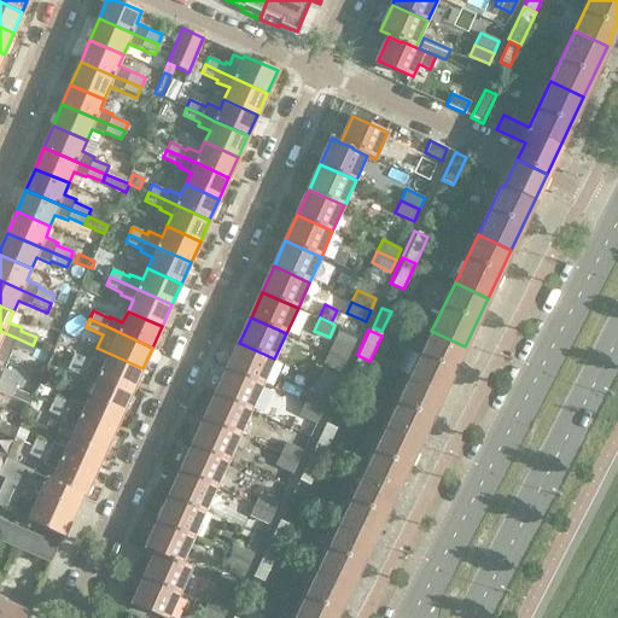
[(0,331),(0,343),(12,349),(13,347),(30,353),(33,345),(17,338),(0,331)]
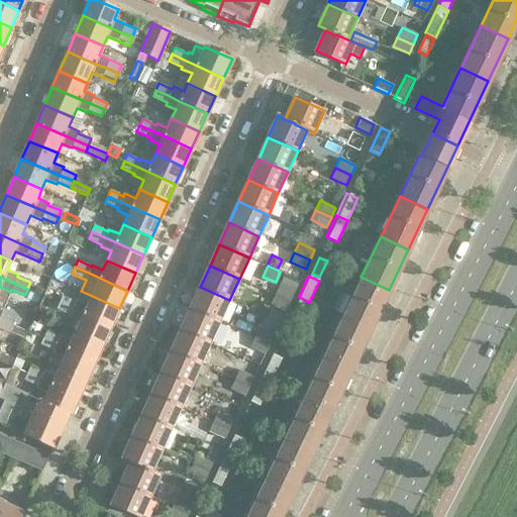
[(341,317),(370,330),(389,290),(360,277),(342,316),(341,317)]
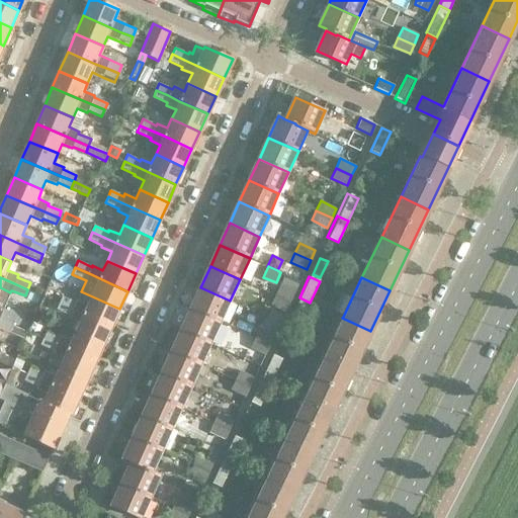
[(290,303),(295,292),(280,285),(275,295),(290,303)]
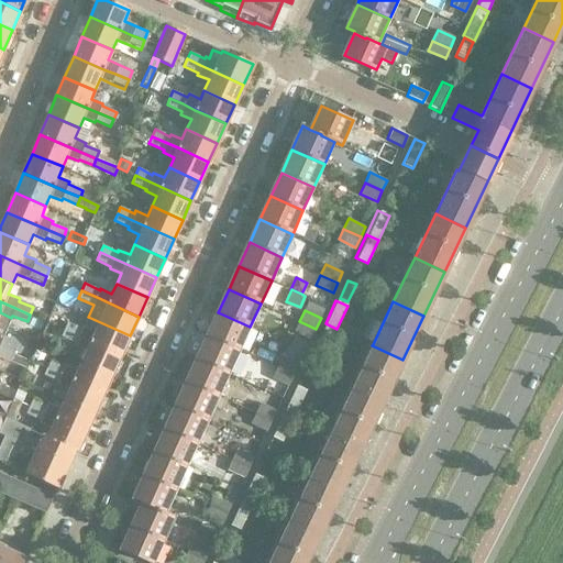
[(218,312),(207,335),(240,351),(250,327),(218,312)]
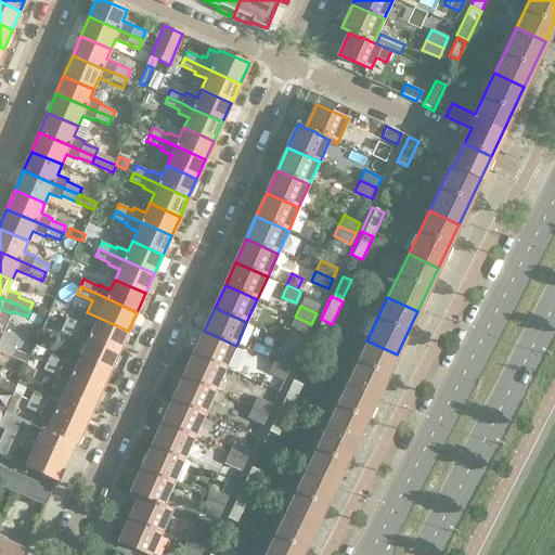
[(119,350),(128,331),(87,312),(81,324),(67,317),(63,324),(78,332),(119,350)]
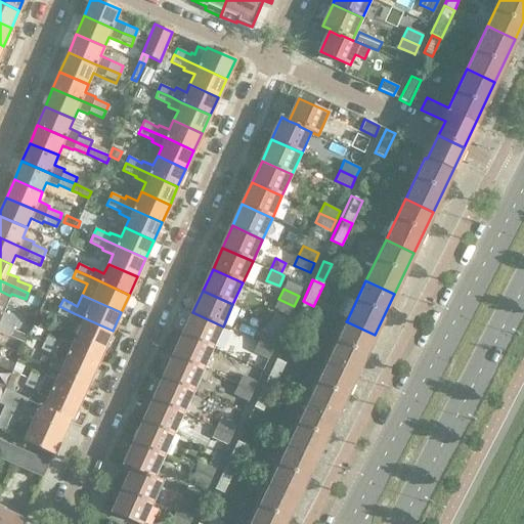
[(278,299),(273,308),(290,315),(294,306),(278,299)]
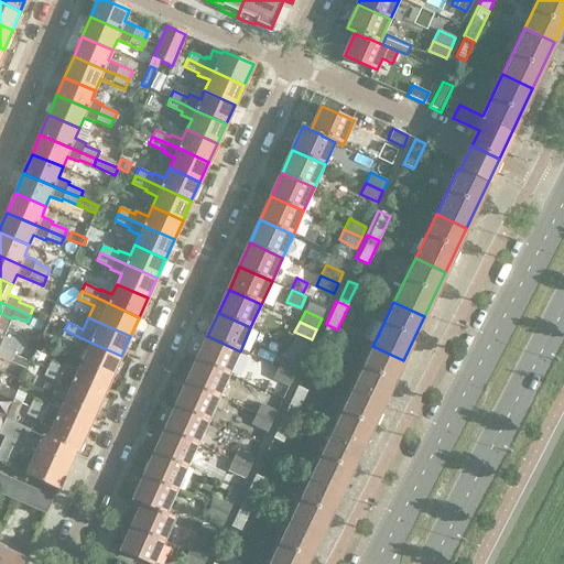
[(326,324),(314,348),(326,354),(337,329),(326,324)]
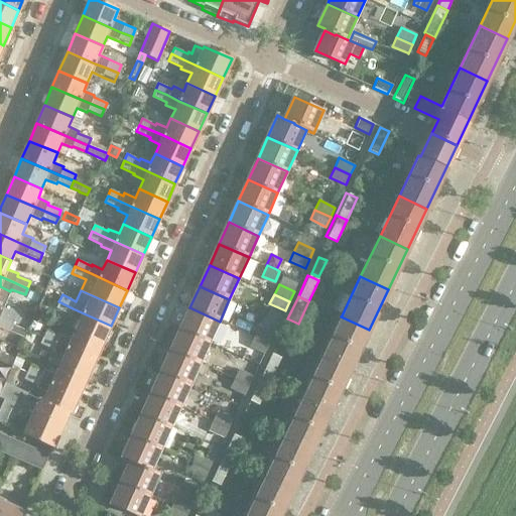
[(65,312),(69,315),(79,320),(75,330),(103,343),(111,326),(73,308),(58,301),(55,308),(65,312)]
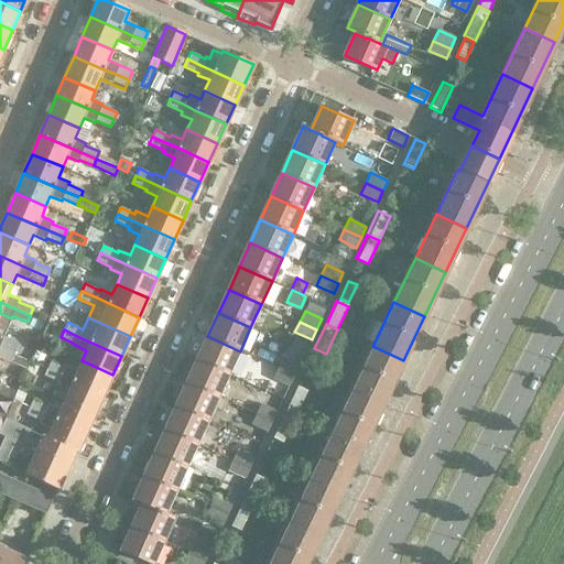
[(0,347),(14,354),(17,346),(2,340),(3,338),(0,336),(0,347)]
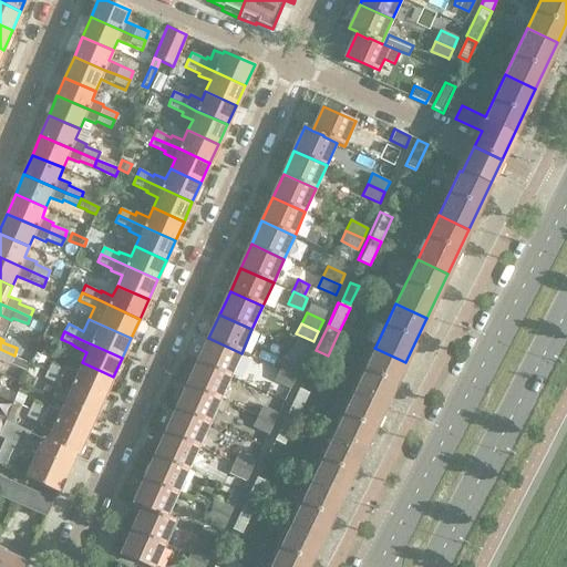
[(208,338),(198,361),(230,377),(241,353),(208,338)]
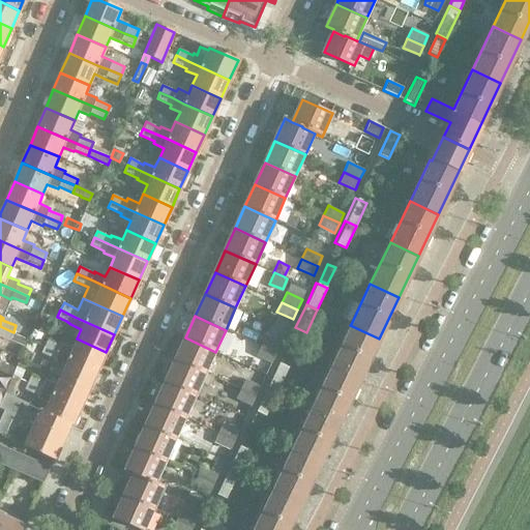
[(350,325),(330,366),(359,380),(379,339),(350,325)]
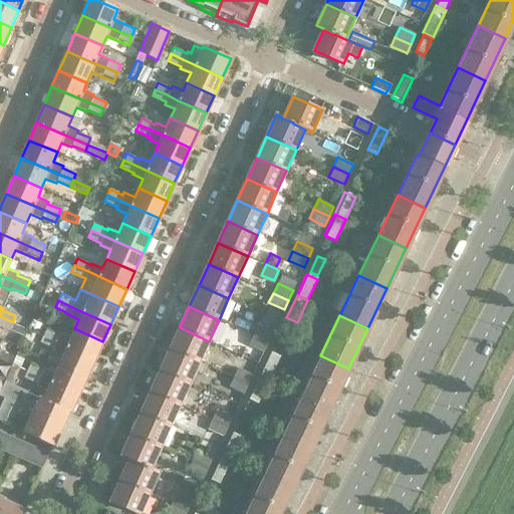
[(0,326),(9,331),(24,336),(27,329),(13,322),(0,316),(0,326)]
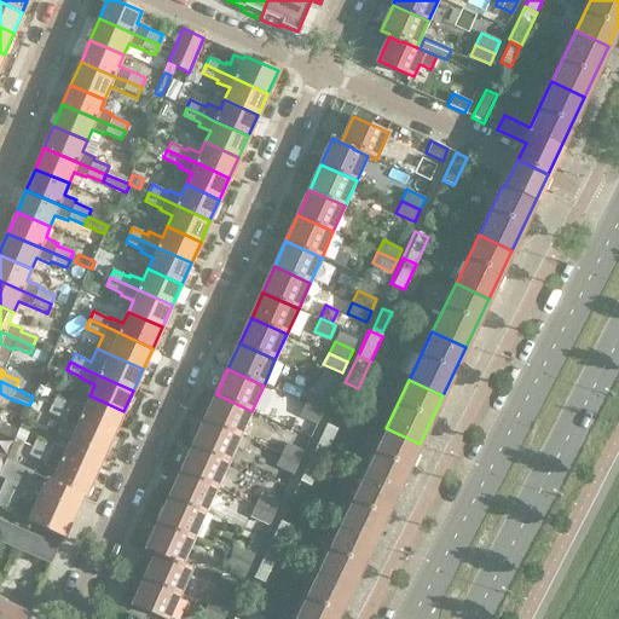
[(322,412),(328,399),(310,391),(304,404),(322,412)]
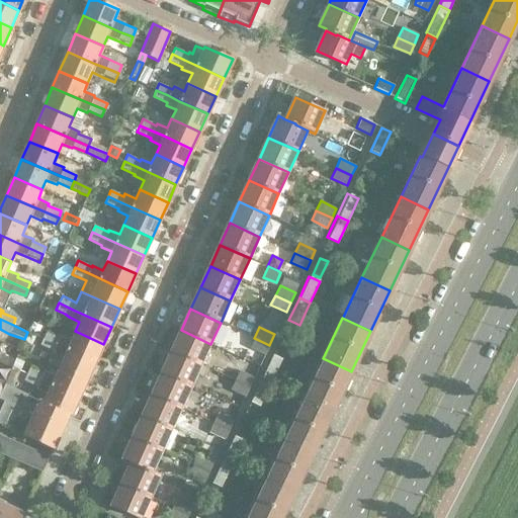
[(181,330),(171,352),(201,365),(210,344),(181,330)]
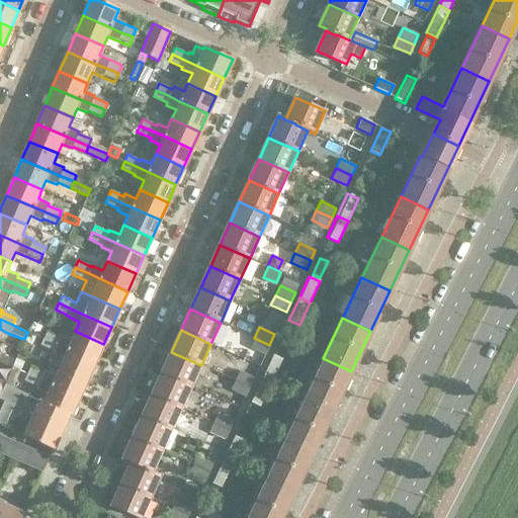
[(42,339),(57,345),(95,362),(103,344),(75,331),(71,341),(61,336),(60,338),(47,332),(42,339)]
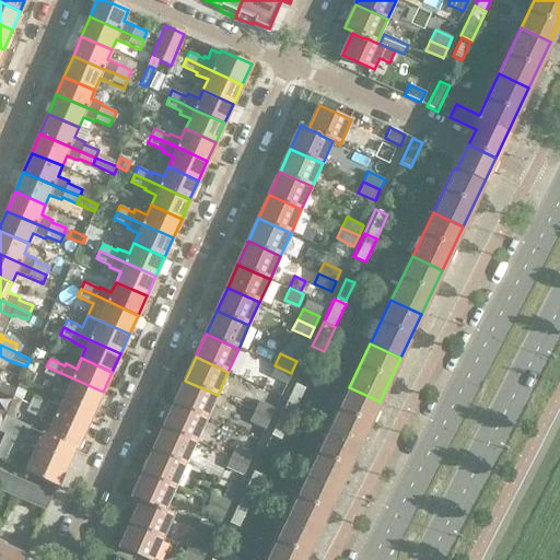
[(30,361),(25,370),(33,373),(37,364),(30,361)]
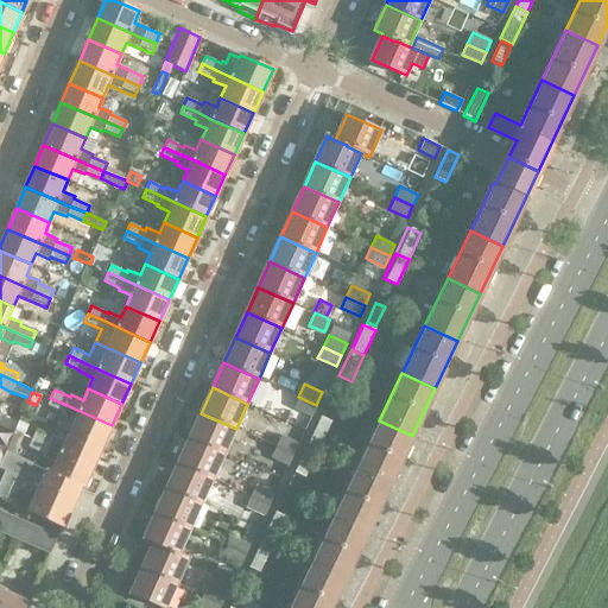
[(298,397),(293,406),(311,415),(316,405),(298,397)]
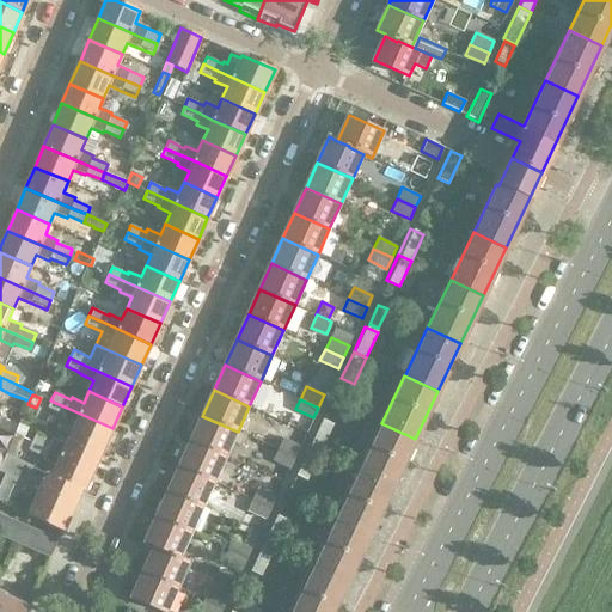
[(48,408),(63,415),(62,417),(74,423),(69,434),(103,450),(112,428),(67,408),(50,401),(48,408)]
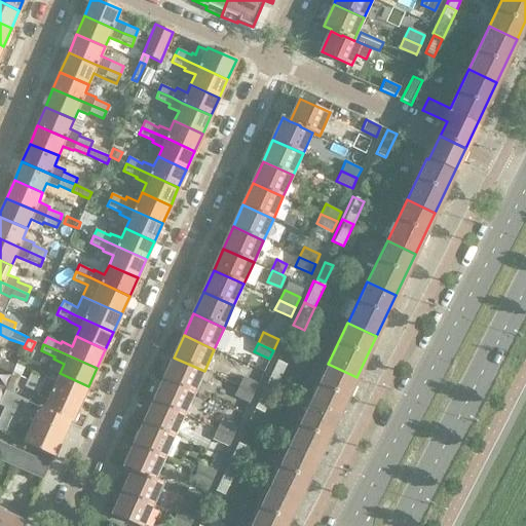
[(174,358),(164,379),(194,392),(199,380),(209,384),(213,374),(204,371),(174,358)]
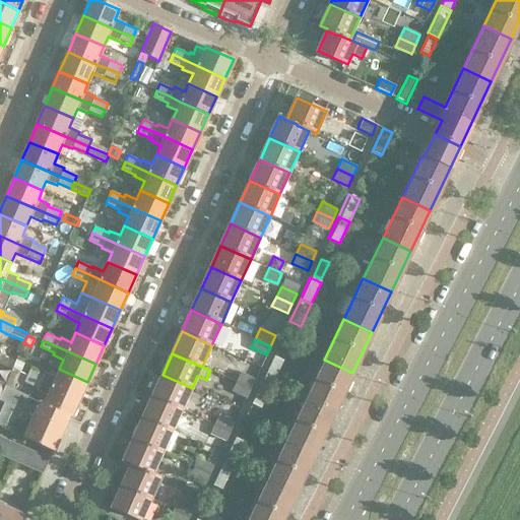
[(0,355),(0,354),(0,363),(12,369),(15,362),(0,355)]
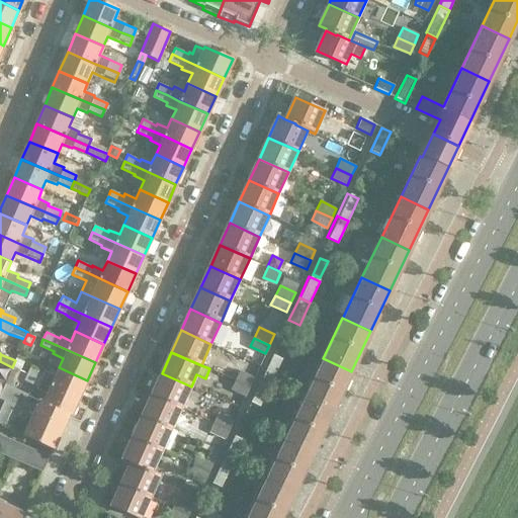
[(271,383),(282,361),(271,356),(261,378),(271,383)]
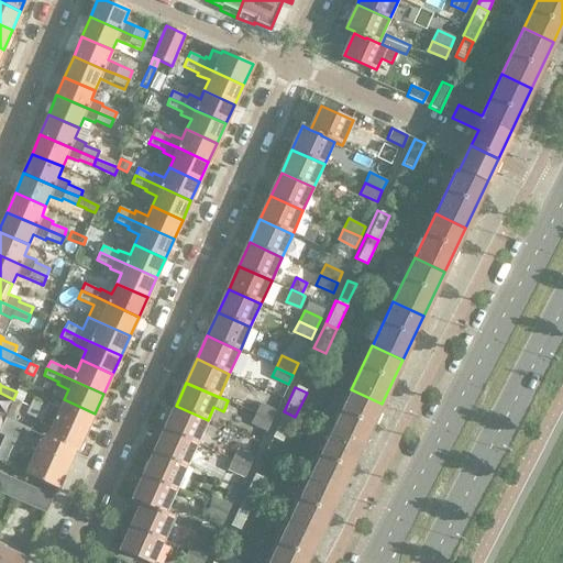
[(351,389),(330,433),(360,448),(382,404),(351,389)]
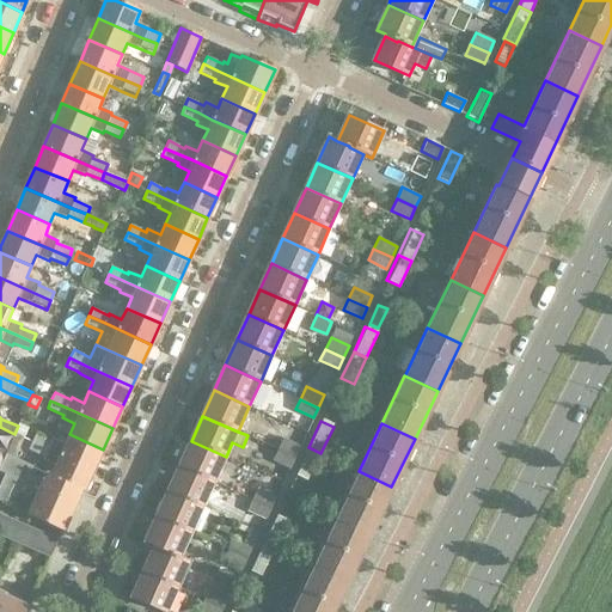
[(14,434),(6,453),(13,457),(23,438),(14,434)]
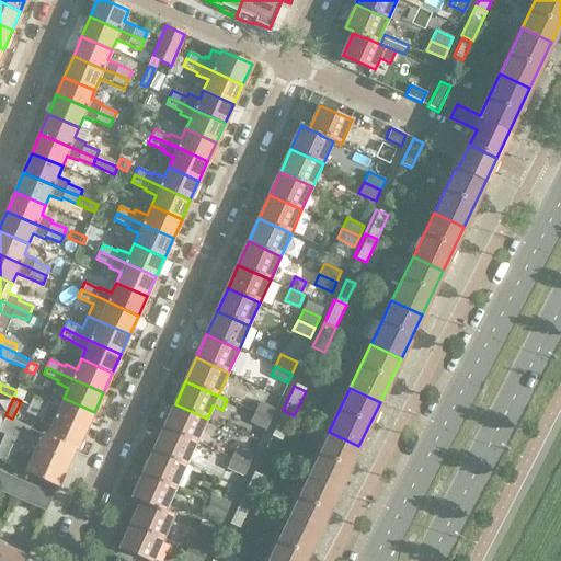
[(30,405),(44,412),(86,431),(94,412),(64,398),(59,408),(48,402),(47,404),(33,398),(30,405)]
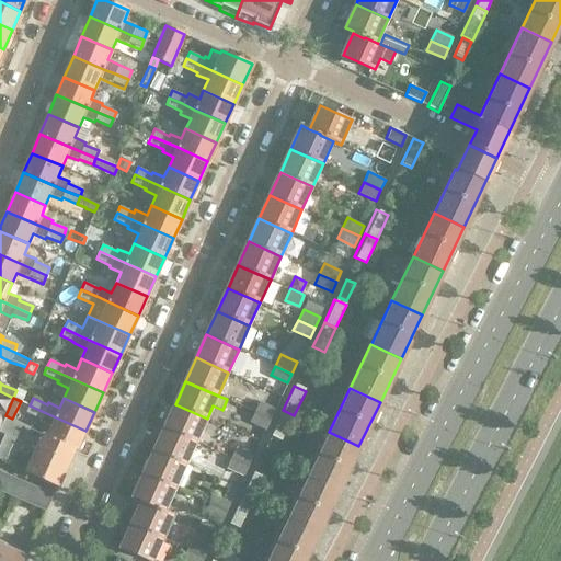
[(270,420),(275,408),(259,400),(253,412),(270,420)]
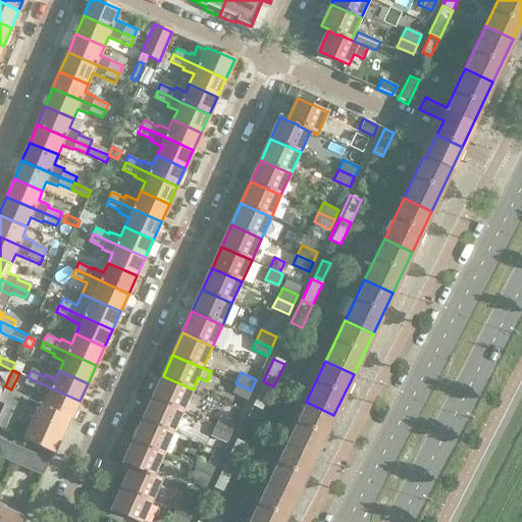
[(163,376),(153,398),(183,411),(193,389),(163,376)]
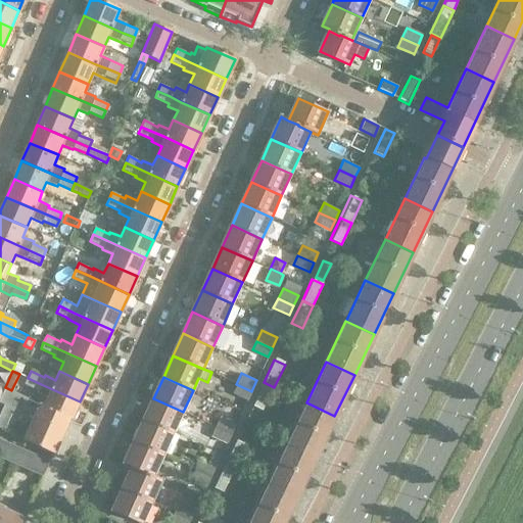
[(24,385),(38,391),(37,392),(47,397),(43,406),(69,418),(72,419),(80,401),(41,384),(28,378),(24,385)]
